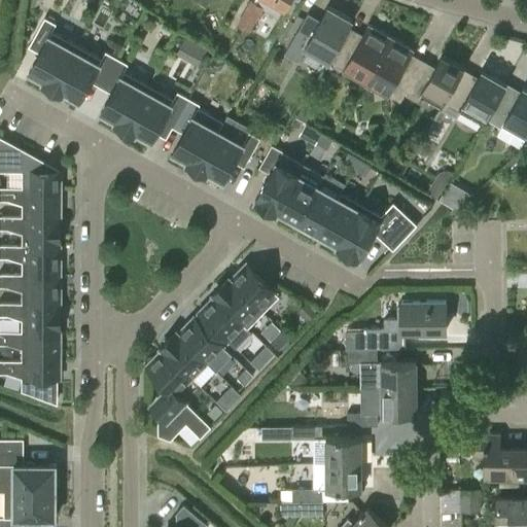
[(238,25),(244,28),(258,4),(252,0),(238,25)]
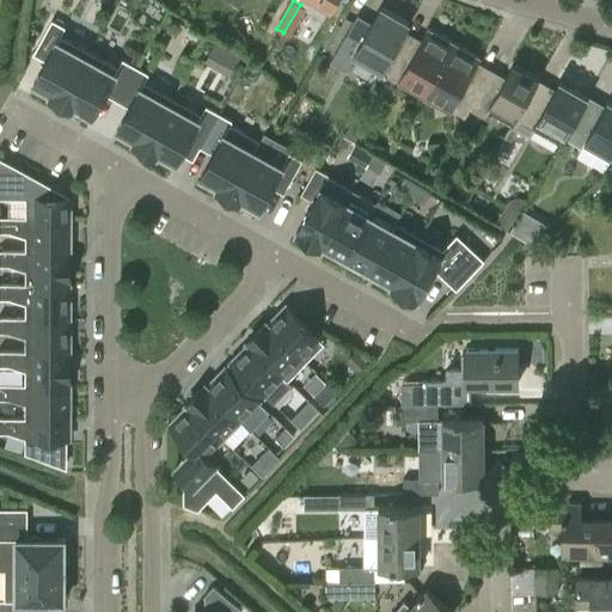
[(314,0),(332,10),(337,0),(314,0)]
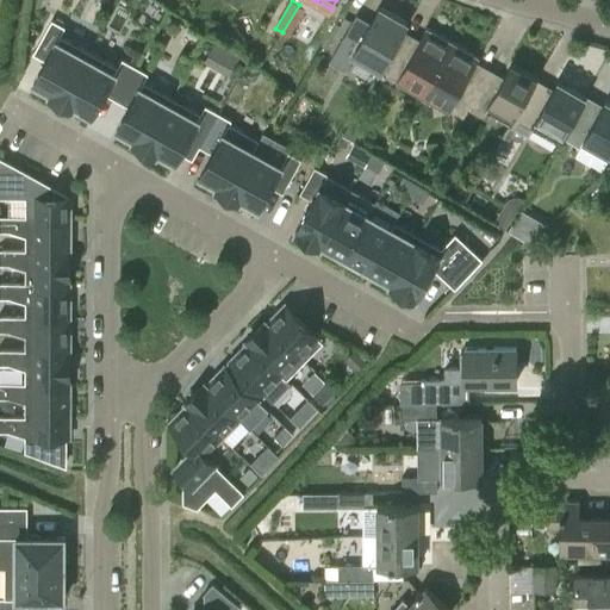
[(299,5),(282,32),(290,37),(306,10),(299,5)]
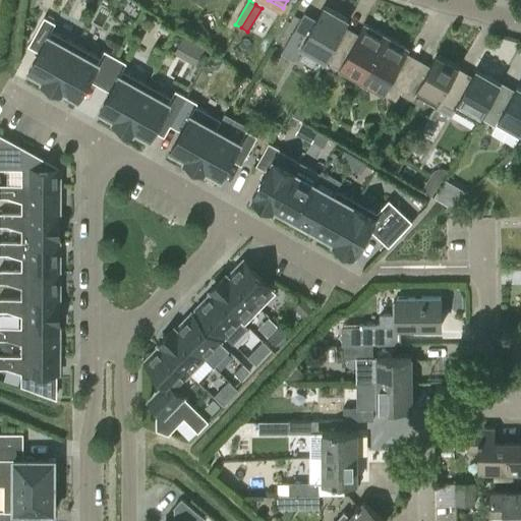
[(341,33),(342,32),(349,19),(326,6),(317,20),(305,13),(282,53),(295,60),(302,48),(325,60),(330,51),(341,33)]
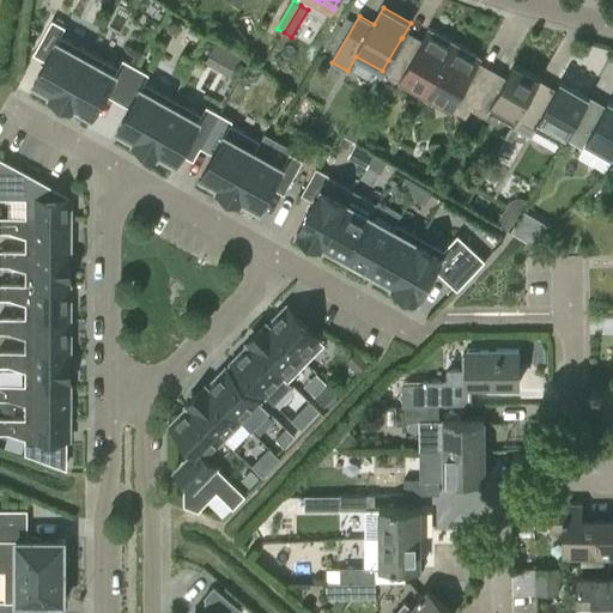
[(62,99),(89,50),(60,35),(65,26),(52,19),(37,46),(49,53),(34,82),(50,91),(50,93),(62,99)]
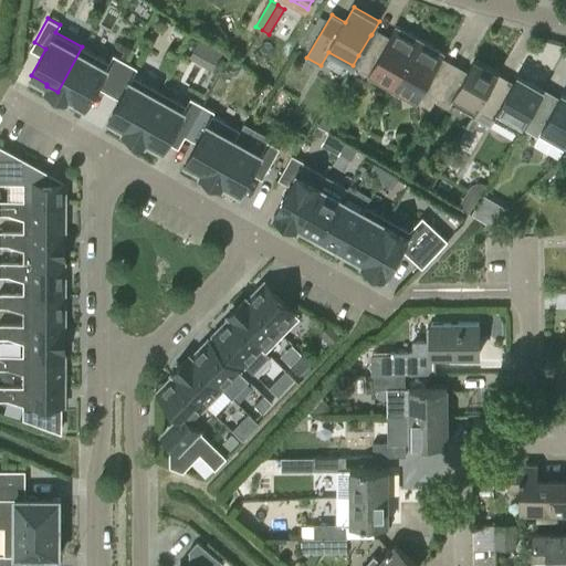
[(221,33),(216,23),(207,29),(213,39),(221,33)]
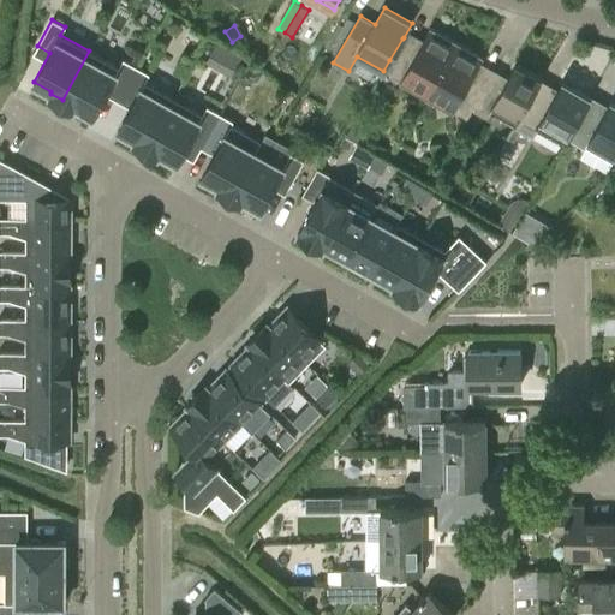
[(389,60),(383,71),(399,79),(400,76),(429,93),(457,46),(429,29),(418,47),(402,39),(389,60)]
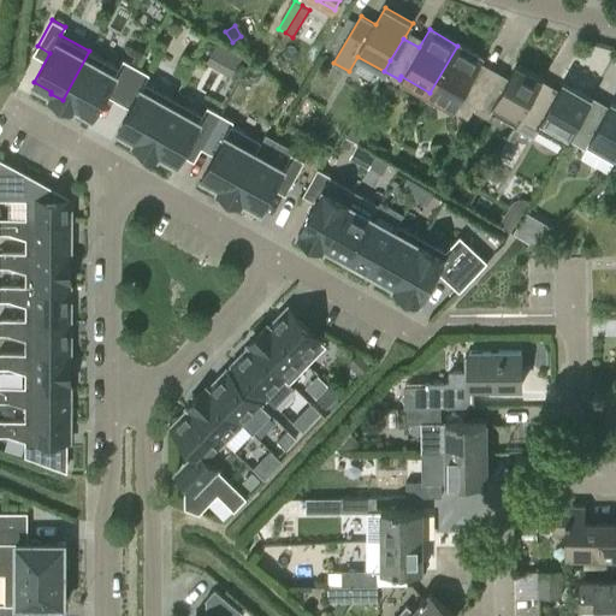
[(226,72),(238,53),(214,40),(203,58),(226,72)]
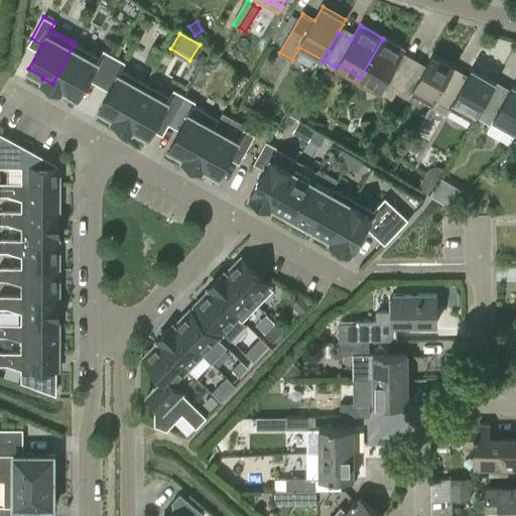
[(112,47),(109,52),(114,55),(117,50),(121,43),(111,37),(107,44),(112,47)]
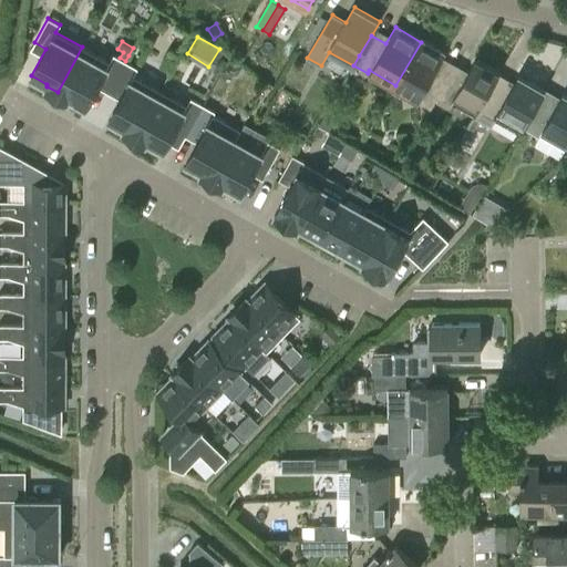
[(421,42),(395,85),(419,99),(416,102),(430,110),(446,80),(434,72),(444,55),(421,42)]
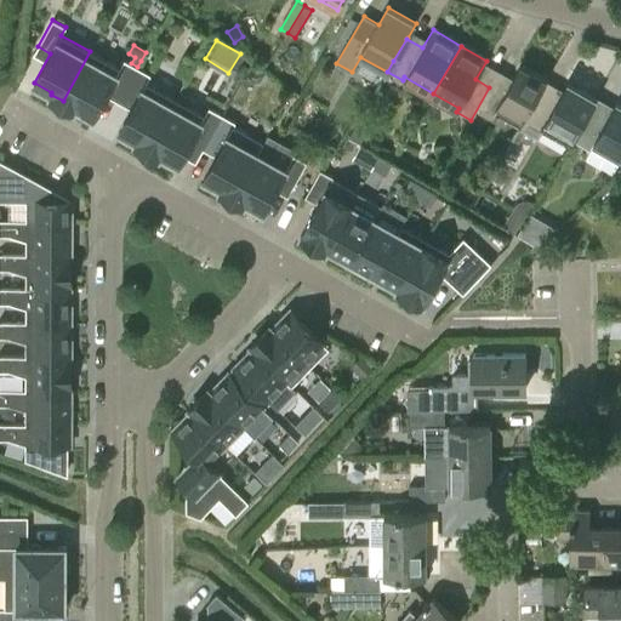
[(90,51),(63,101),(75,108),(75,106),(93,115),(109,86),(123,93),(137,67),(131,63),(124,60),(120,68),(90,51)]
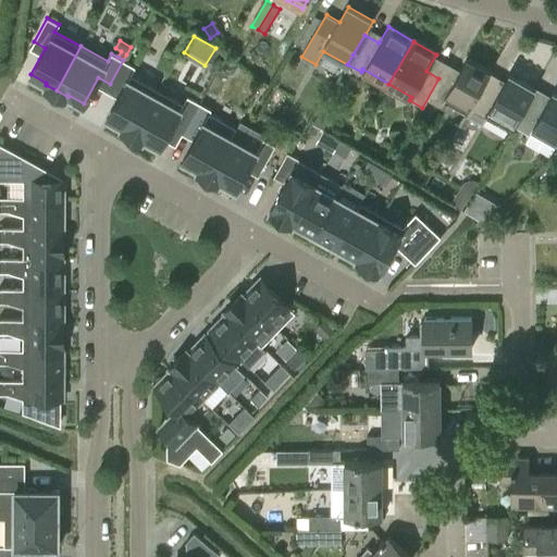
[(486,81),(492,72),(468,58),(458,76),(444,69),(438,78),(422,108),(426,100),(445,111),(448,104),(467,115),(467,114),(486,81)]
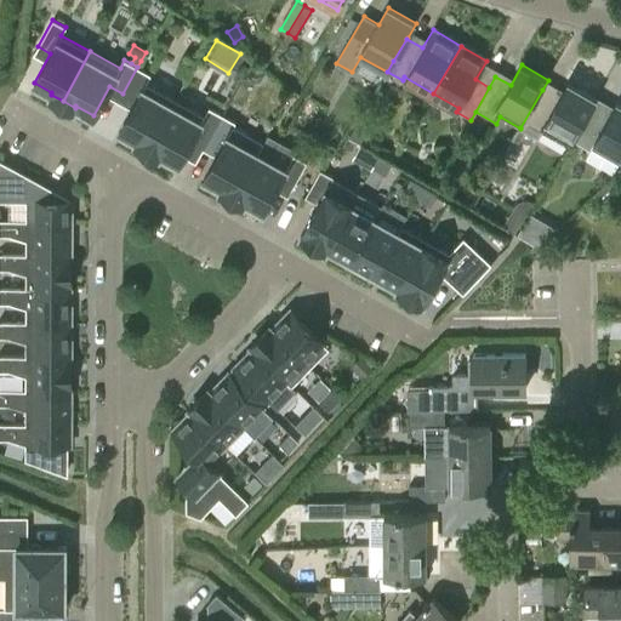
[(147,149),(175,98),(146,83),(151,74),(137,67),(123,93),(135,101),(119,130),(136,140),(135,142),(147,149)]
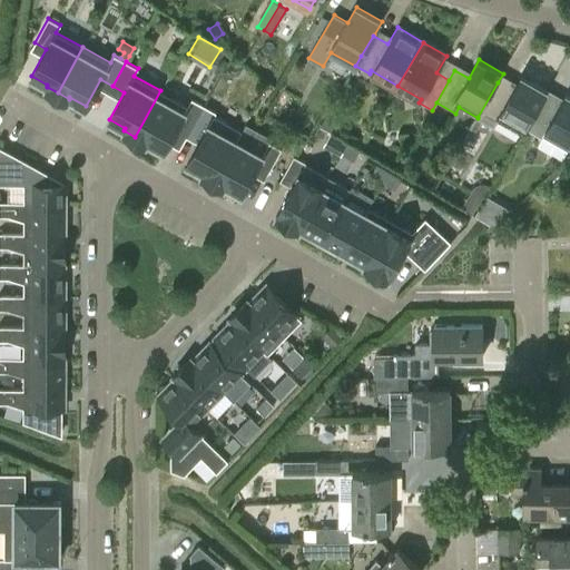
[(498,82),(478,117),(492,127),(498,118),(524,133),(526,129),(527,129),(544,97),(543,97),(547,91),(521,77),(513,91),(498,82)]
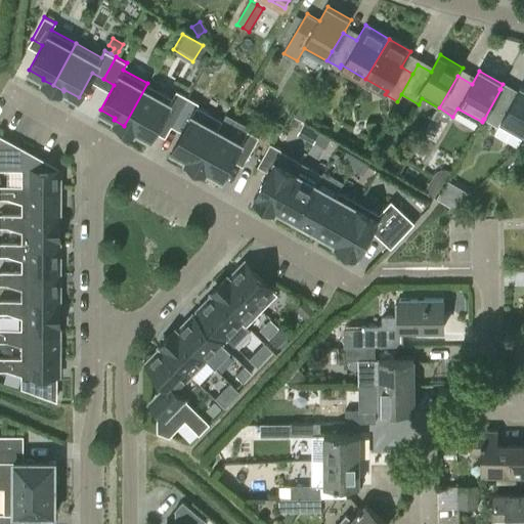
[(147,83),(124,126),(135,131),(135,130),(150,138),(164,113),(175,119),(187,96),(176,90),(172,97),(147,83)]
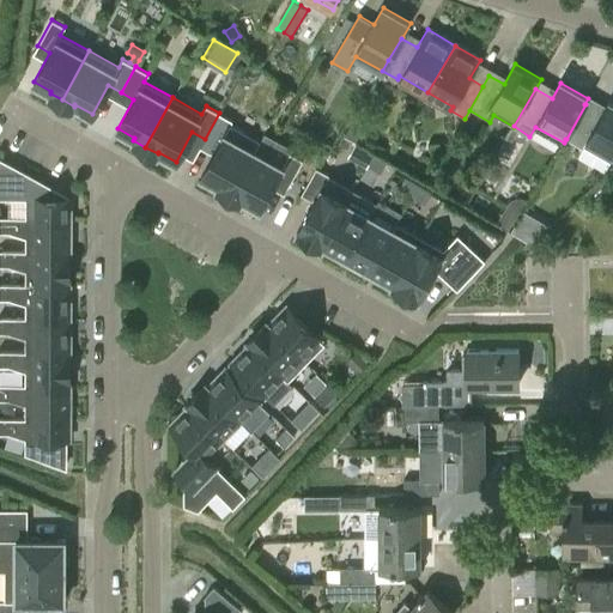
[(586,104),(566,139),(583,150),(587,143),(612,157),(612,102),(610,101),(602,114),(586,104)]
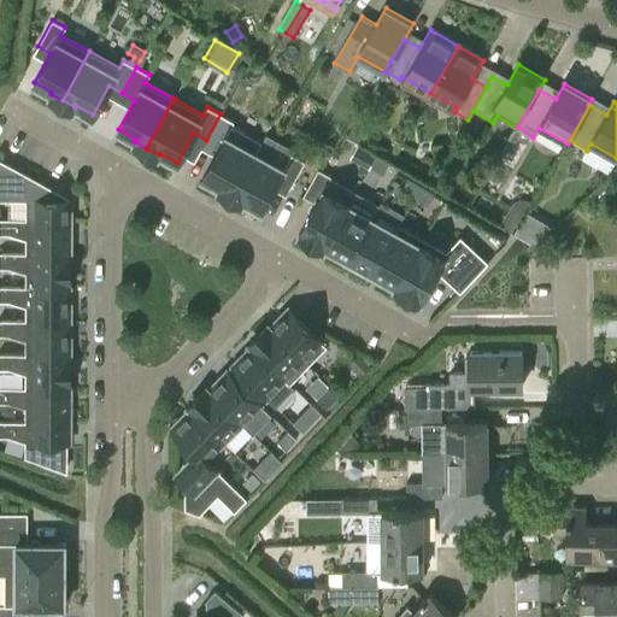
[(230,195),(257,151),(262,141),(231,124),(234,121),(221,113),(206,140),(218,147),(203,176),(219,186),(218,188),(230,195)]
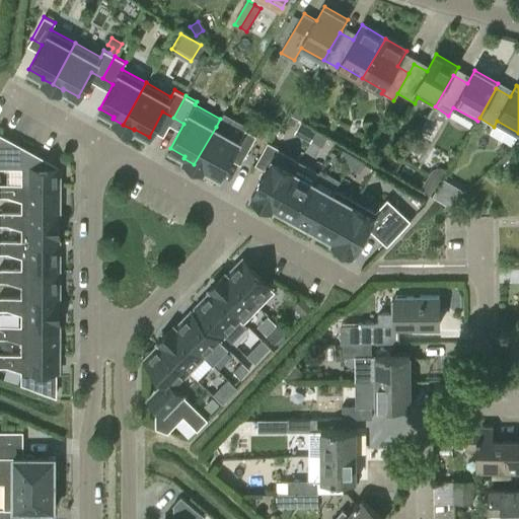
[(303,121),(308,112),(297,104),(292,115),(303,121)]
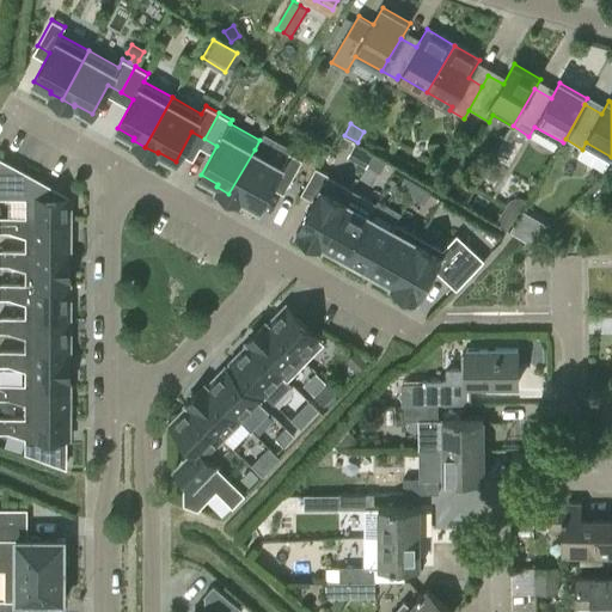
[(255,150),(228,194),(240,200),(242,199),(259,208),(275,178),(288,185),(303,159),(289,152),(282,165),(255,150)]
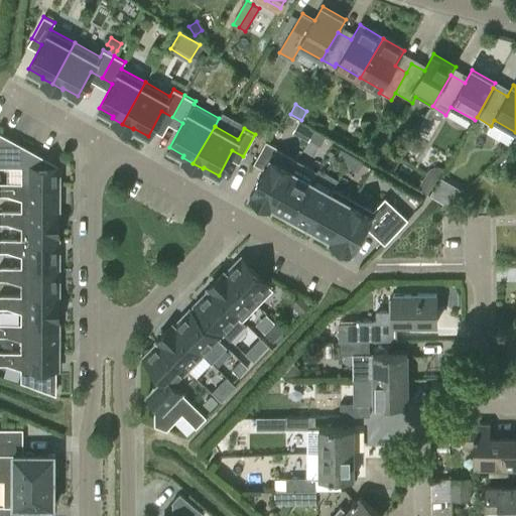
[(314,130),(310,138),(320,144),(326,136),(314,130)]
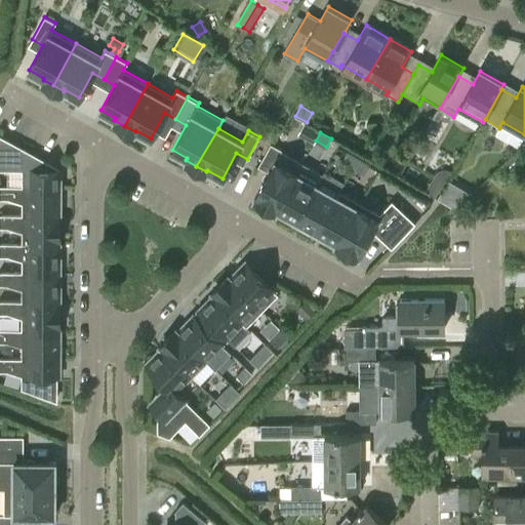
[(26,168),(25,186),(61,186),(61,170),(1,136),(1,168),(26,168)]
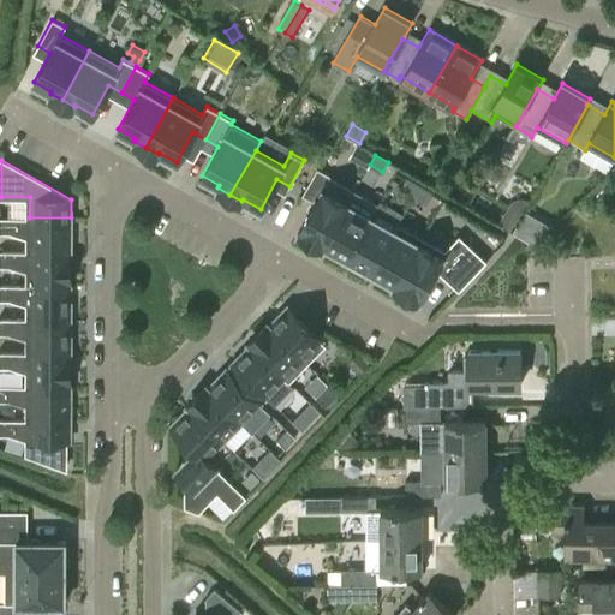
[(298,232),(322,246),(323,244),(353,191),(329,178),(330,175),(317,168),(303,195),(315,202),(298,232)]
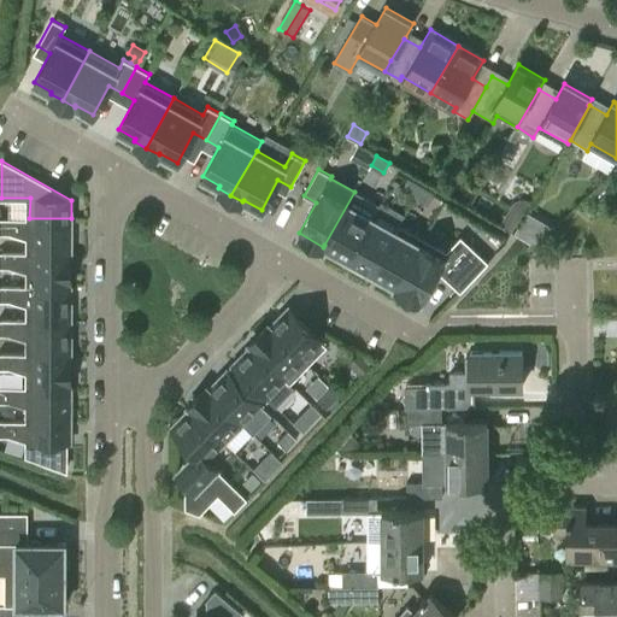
[(407,180),(403,189),(415,197),(421,187),(407,180)]
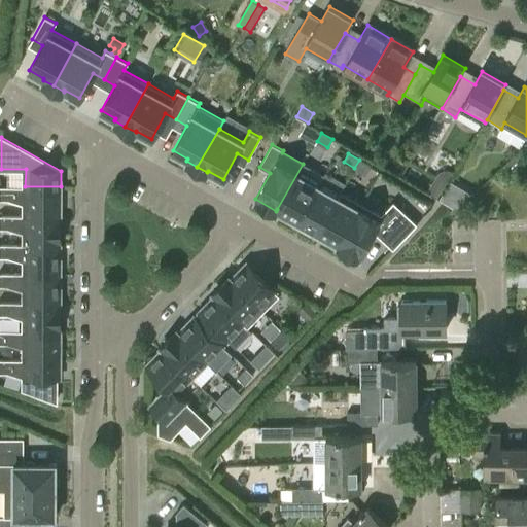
[(354,168),(365,174),(370,166),(359,160),(354,168)]
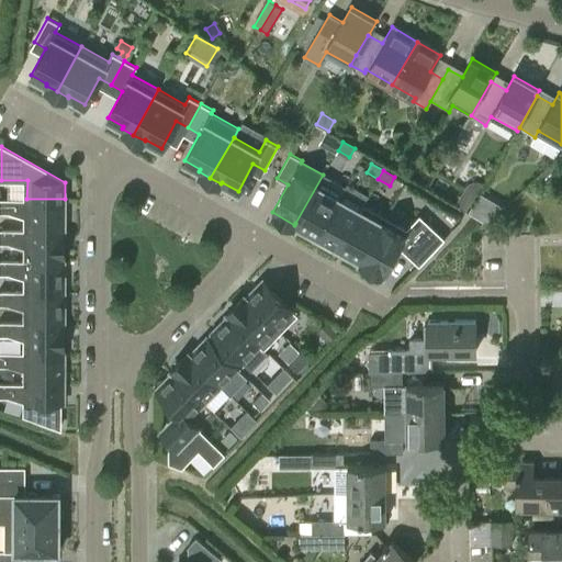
[(323,175),(295,223),(317,235),(338,198),(345,187),(323,175)]
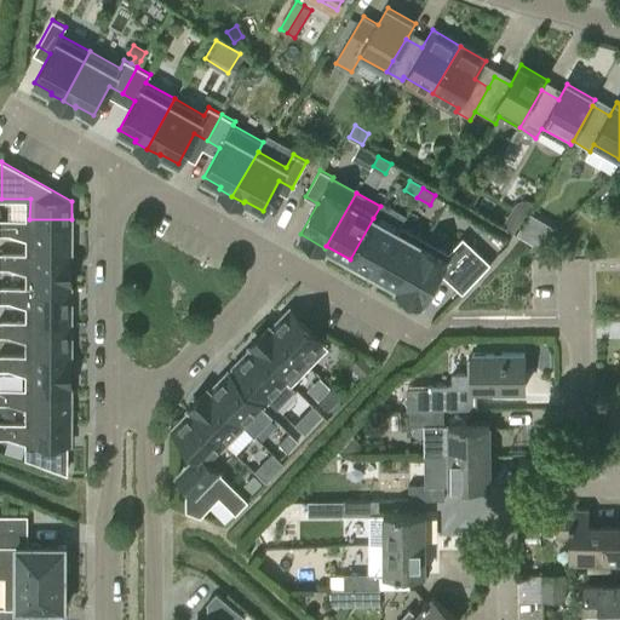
[(30,253),(72,253),(72,219),(29,219),(0,218),(0,233),(12,234),(30,239),(30,253)]
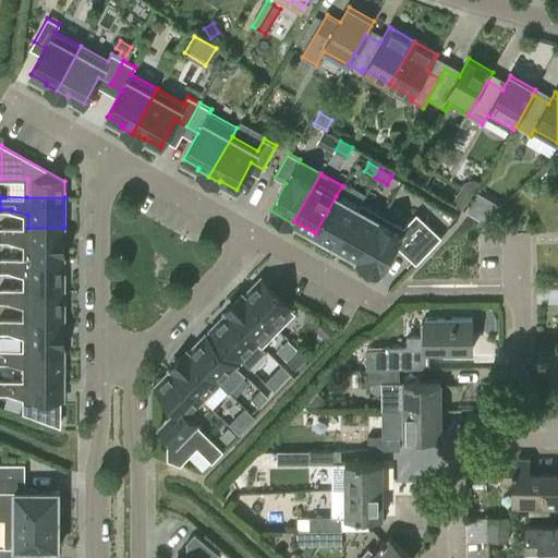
[(336,196),(315,233),(315,234),(337,246),(358,208),(336,196)]
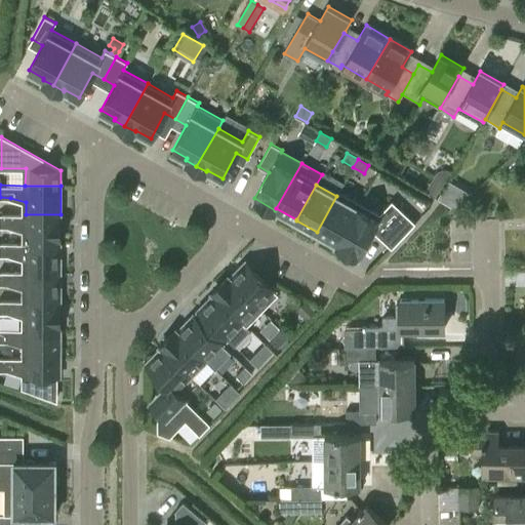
[(469,194),(459,189),(449,206),(454,209),(469,194)]
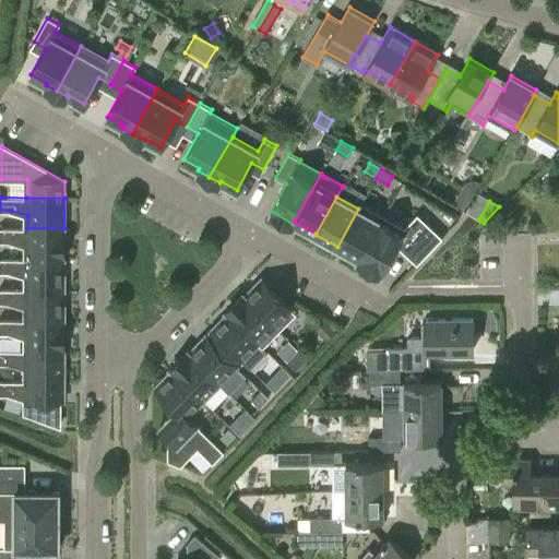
[(337,247),(358,258),(358,260),(383,215),(361,203),(358,209),(337,247)]
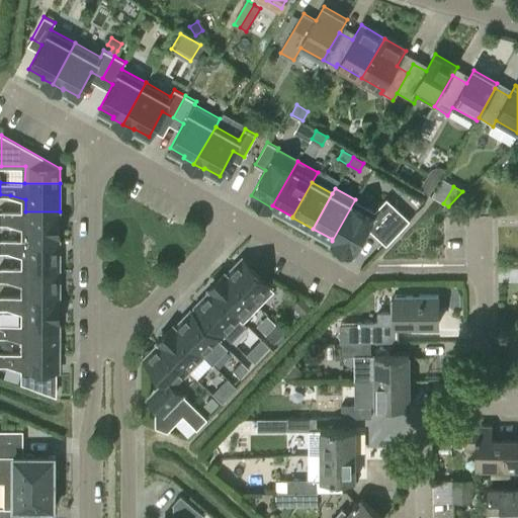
[(375,210),(355,199),(332,241),(353,253),(367,227),(386,245),(410,220),(389,197),(375,210)]
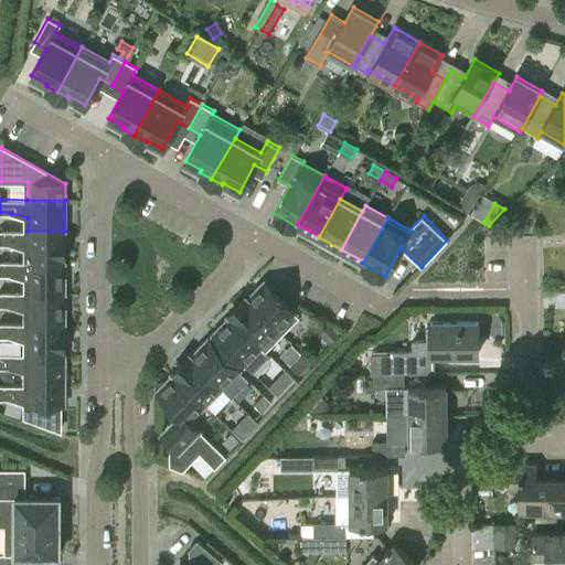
[(65,262),(65,231),(28,231),(0,231),(0,236),(0,243),(10,244),(27,249),(27,262),(65,262)]
